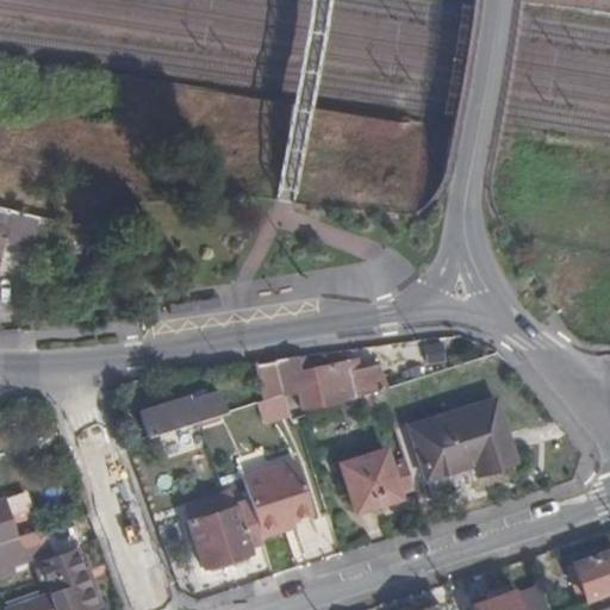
[(8,207),(1,241),(41,248),(48,217),(8,207)]
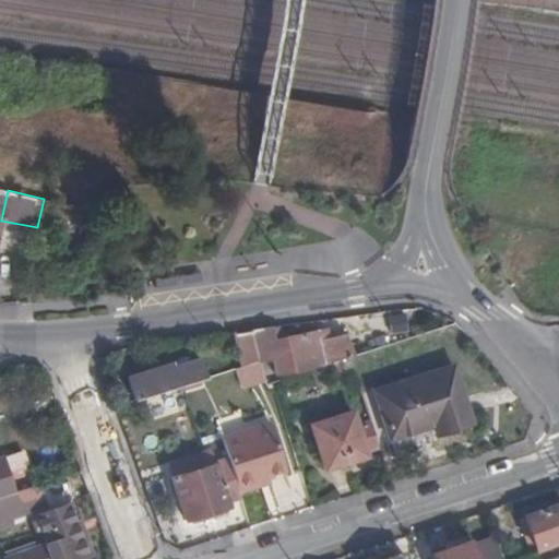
[(102,270),(123,268),(122,256),(100,259),(102,270)]
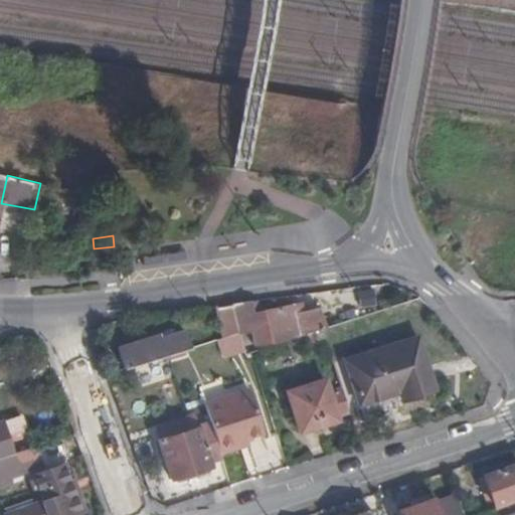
[(359,294),(361,307),(375,305),(372,291),(359,294)]
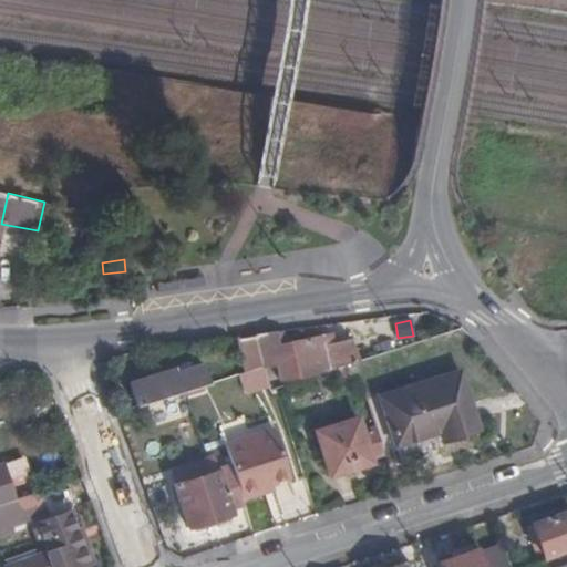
[(278,331),(256,336),(266,367),(267,368),(277,366),(281,381),(308,377),(333,369),(356,362),(360,361),(352,339),(326,346),(323,334),(280,343),(278,331)]
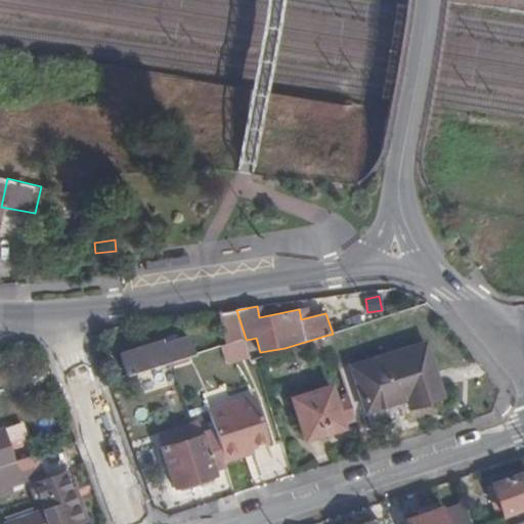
[(236,310),(220,312),(226,345),(246,339),(236,310)]
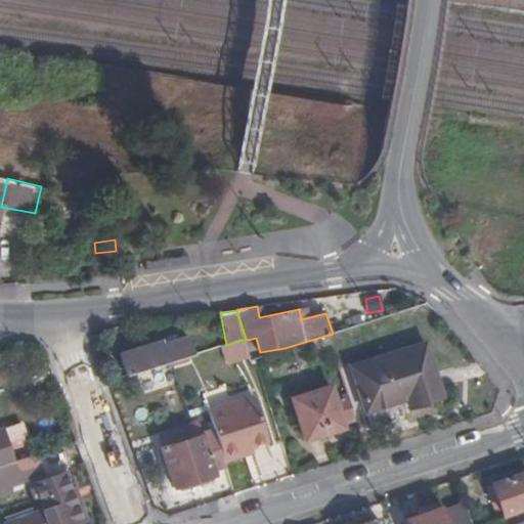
[(329,335),(308,341),(313,357),(334,351),(329,335)]
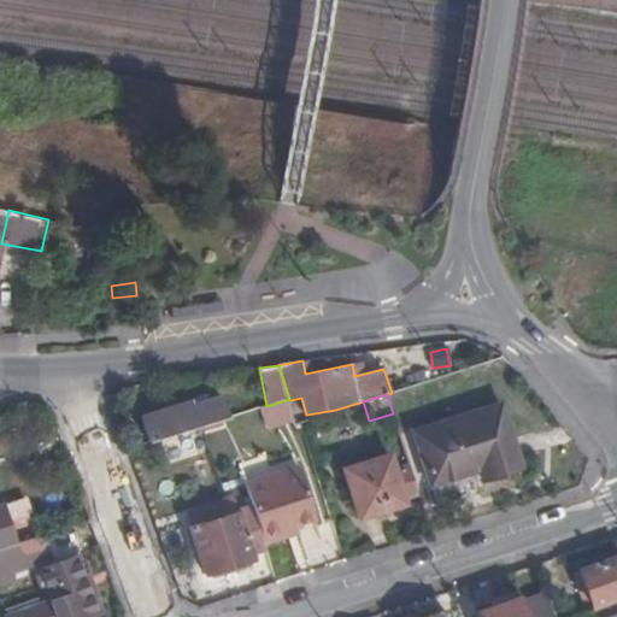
[(266,406),(264,407),(271,428),(297,419),(291,400),(289,399),(266,406)]
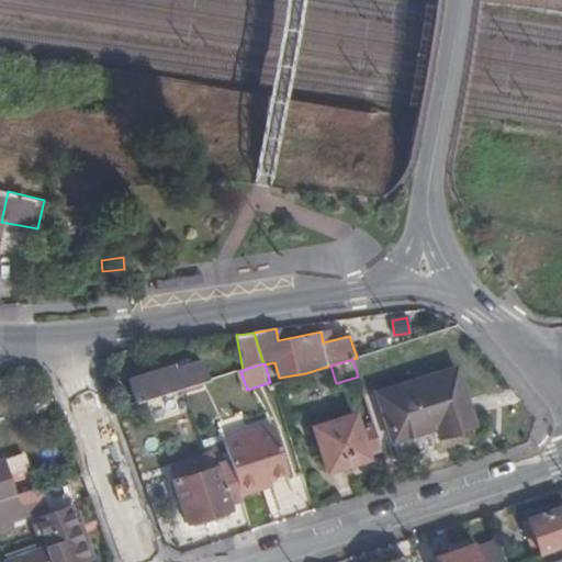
[(134,380),(139,403),(187,388),(205,382),(200,364),(172,372),(170,368),(134,380)]
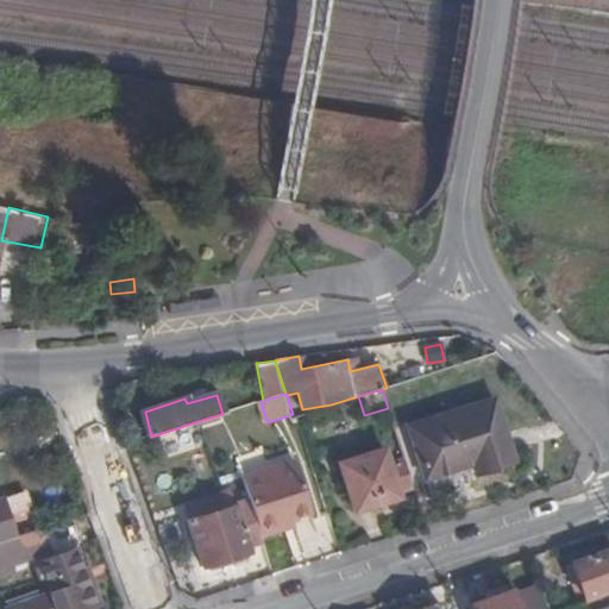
[(513,460),(494,400),(410,425),(427,478),(472,464),(476,473),(513,460)]
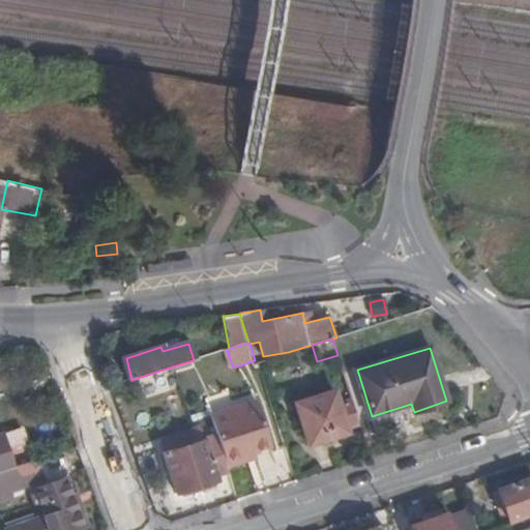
[(346,431),(359,427),(351,400),(339,404),(333,392),(298,404),(310,445),(348,433),(346,431)]
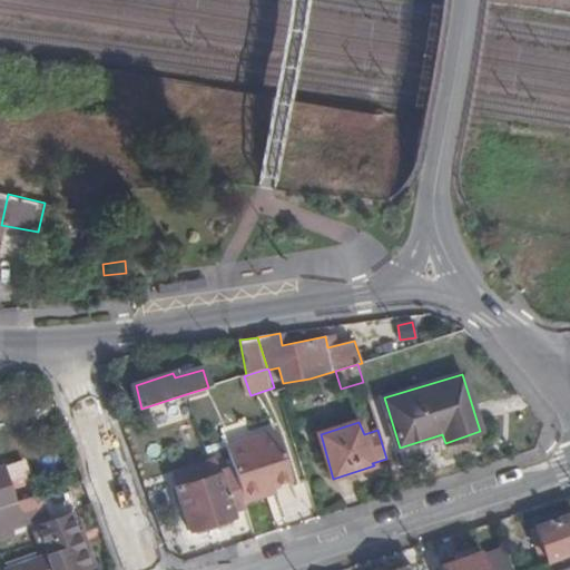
[(282,433),(229,449),(236,471),(247,501),(268,494),(267,490),(276,487),(297,480),(282,433)]
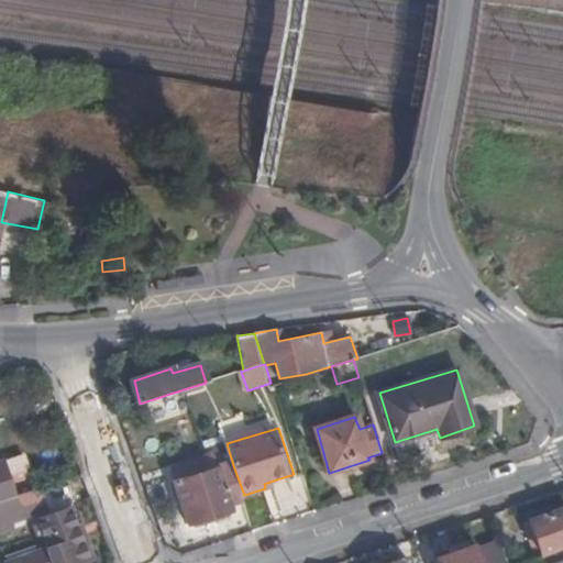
[(3,462),(0,462),(0,501),(15,497),(3,462)]
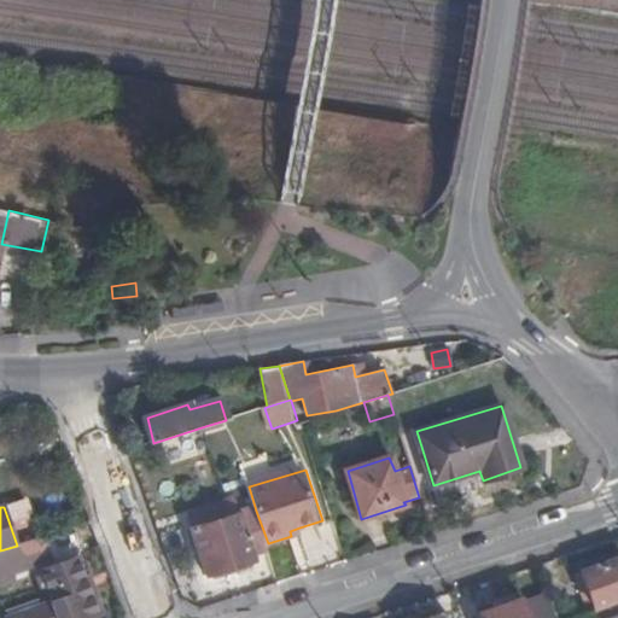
[(250,553),(268,547),(268,543),(256,511),(194,531),(210,575),(254,561),(250,553)]
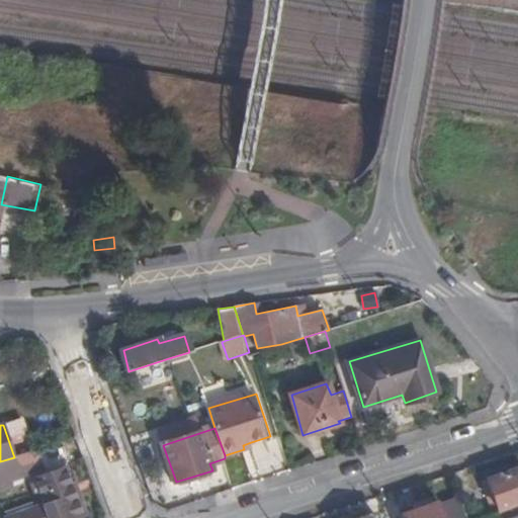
[(0,476),(39,461),(36,449),(14,457),(0,461),(0,476)]
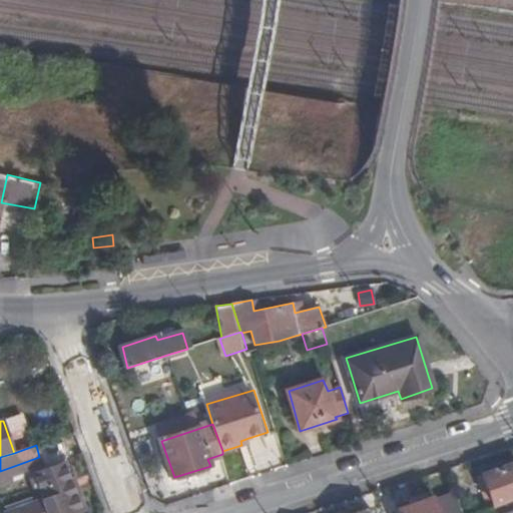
[(492,502),(493,505),(512,497),(512,463),(483,475),(483,477),(492,502)]
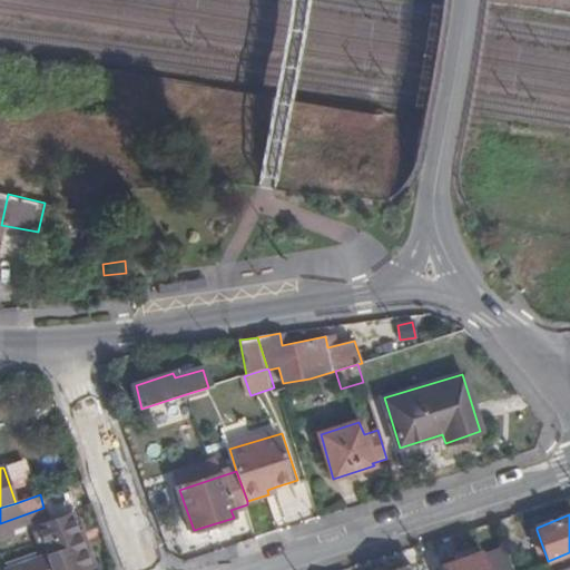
[(82,569),(91,567),(72,517),(39,528),(48,556),(10,569),(82,569)]
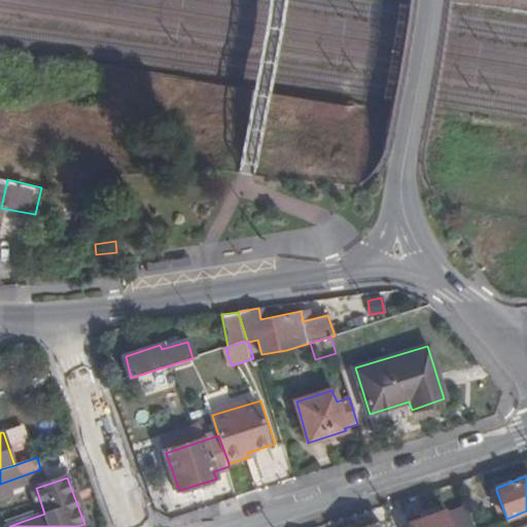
[(500,518),(505,516),(496,490),(491,492),(500,518)]
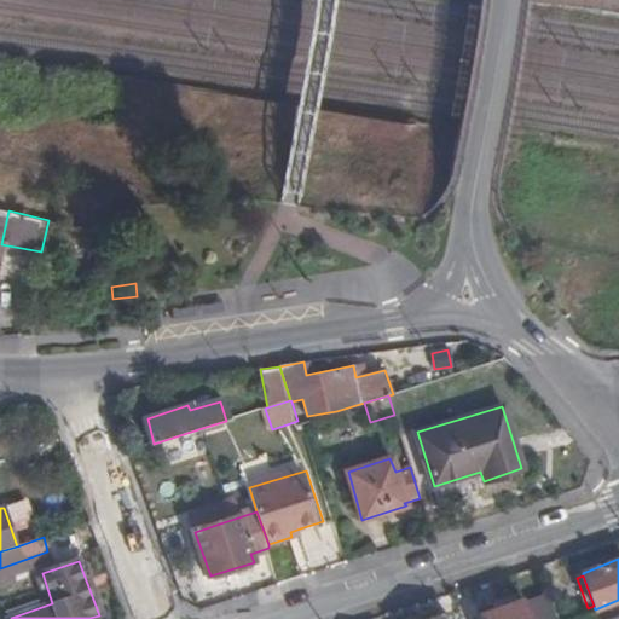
[(550,618),(542,593),(522,599),(522,600),(530,618),(550,618)]
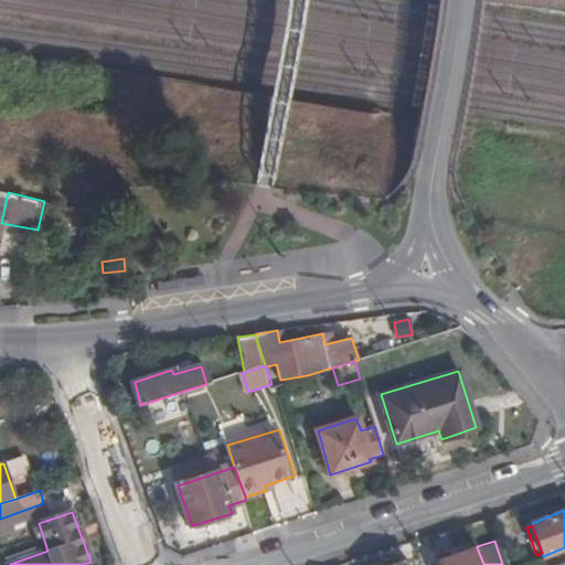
[(483,564),(477,547),(440,561),(441,564),(483,564)]
